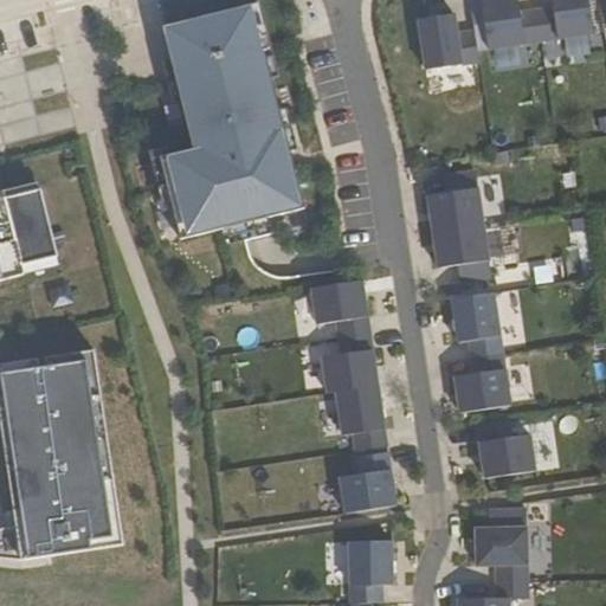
[(478,51),(489,50),(481,0),(476,0),(471,1),(476,32),(478,51)]
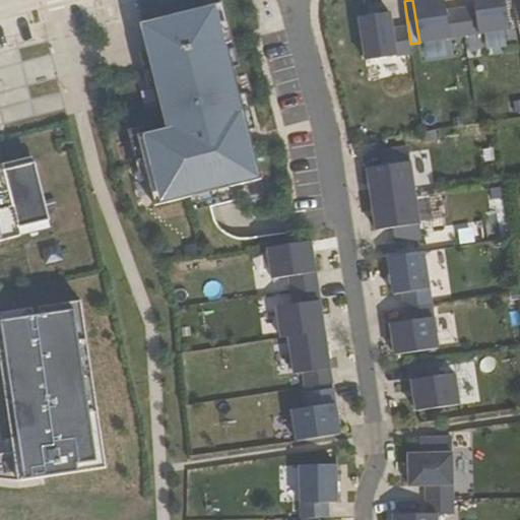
[(412,0),(419,43),(464,36),(461,8),(446,11),(444,0),(412,0)]
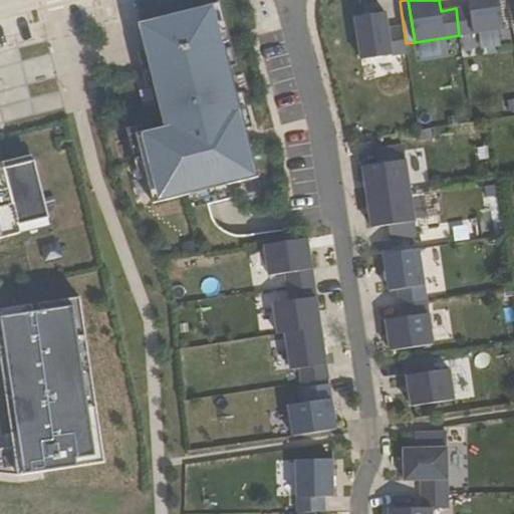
[(459,35),(504,29),(499,0),(468,0),(470,7),(456,8),(459,35)]
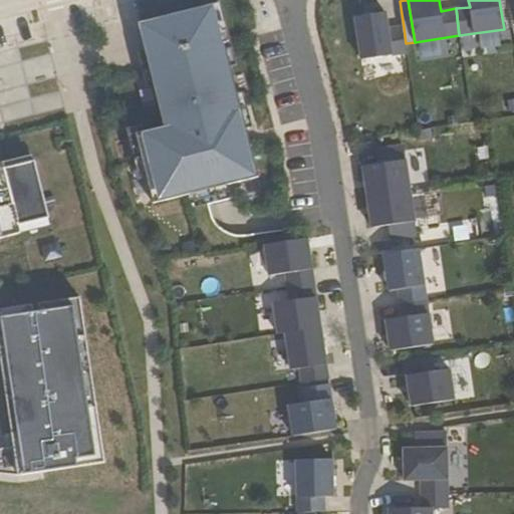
[(499,0),(504,29),(513,28),(508,0),(499,0)]
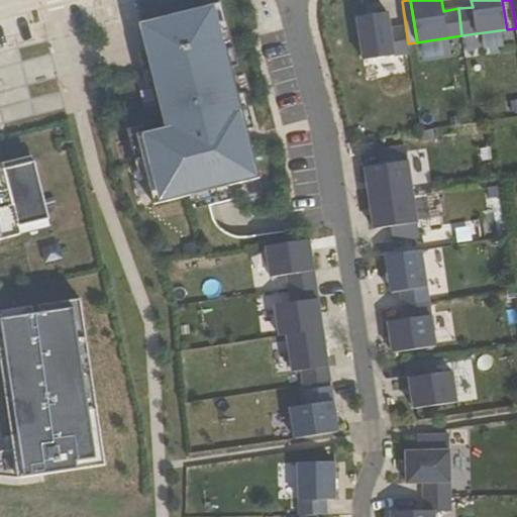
[(261,179),(228,50),(224,52),(213,5),(142,23),(153,70),(150,71),(165,129),(137,135),(153,206),(261,179)]
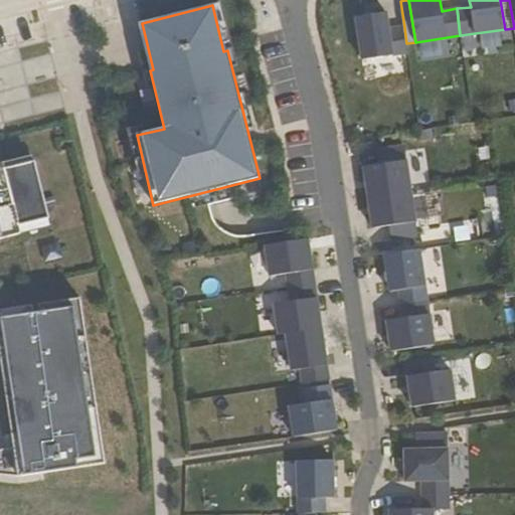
[(408,53),(406,43),(404,27),(389,28),(387,13),(356,18),(363,59),(408,53)]
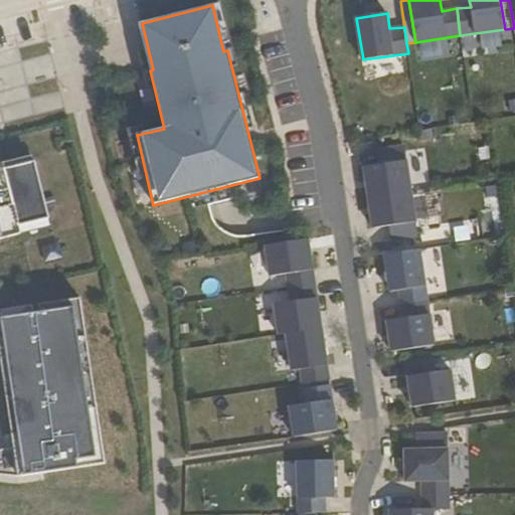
[(378,150),(380,164),(364,167),(369,198),(411,191),(404,147),(378,150)]
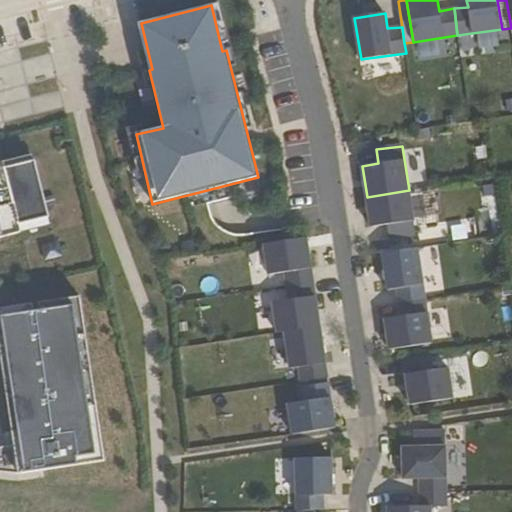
[(0,237),(21,233),(19,225),(50,218),(35,161),(5,168),(4,162),(0,163),(0,237)]
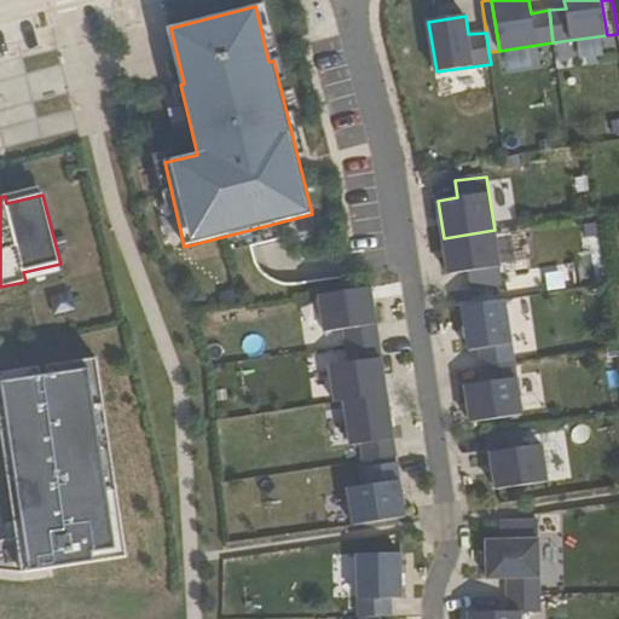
[(503,285),(495,230),(444,238),(449,275),(468,272),(470,290),(503,285)]
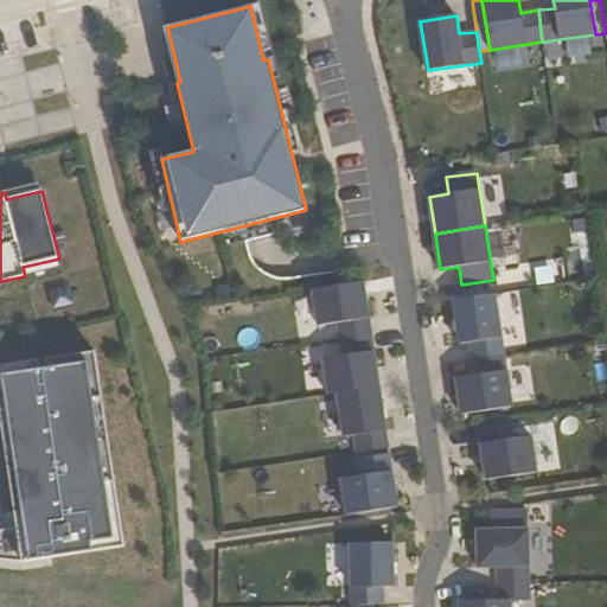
[(340,339),(372,336),(364,282),(314,291),(319,325),(338,323),(340,339)]
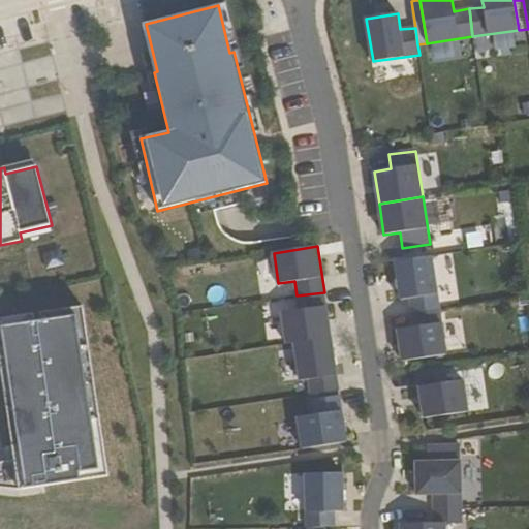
[(432,256),(396,262),(401,300),(410,299),(412,313),(439,308),(432,256)]
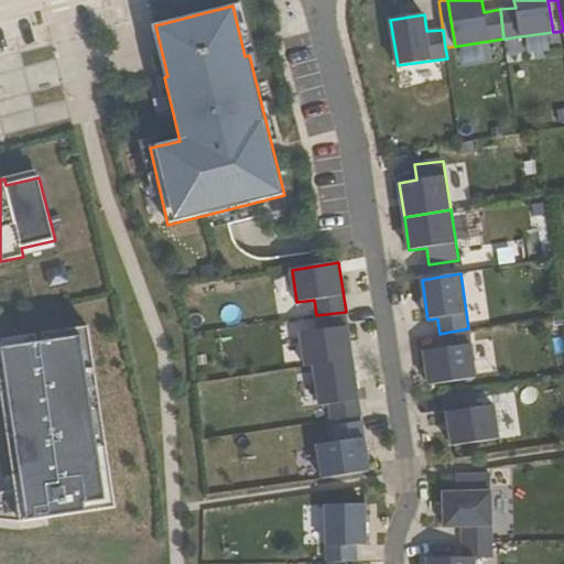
[(314,366),(353,360),(351,348),(346,312),(316,315),(318,331),(302,334),(306,367),(314,366)]
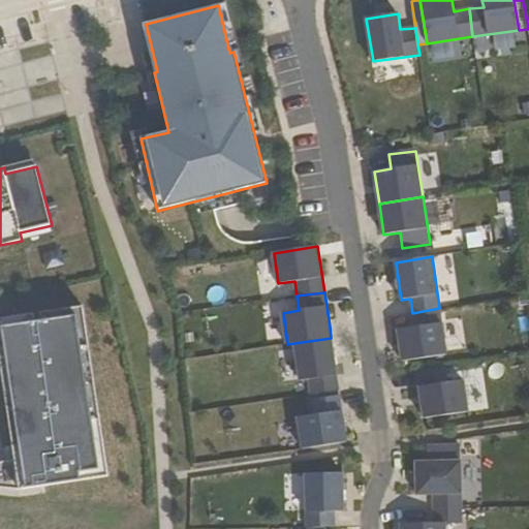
[(0,487),(20,490),(109,475),(81,306),(38,312),(39,320),(32,321),(31,314),(0,318),(0,369),(12,446),(6,447),(8,461),(0,462),(0,487)]
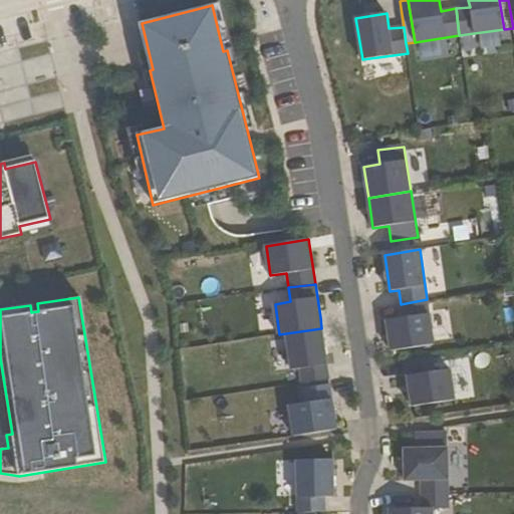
[(427,299),(401,304),(403,318),(387,320),(392,352),(434,344),(427,299)]
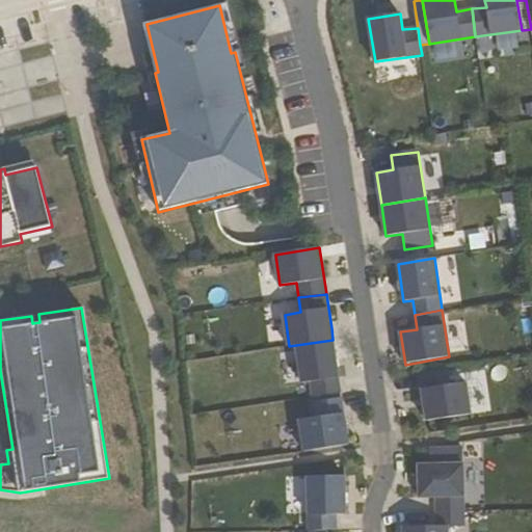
[(313,397),(341,393),(334,345),(333,340),(296,345),(302,383),(311,382),(313,397)]
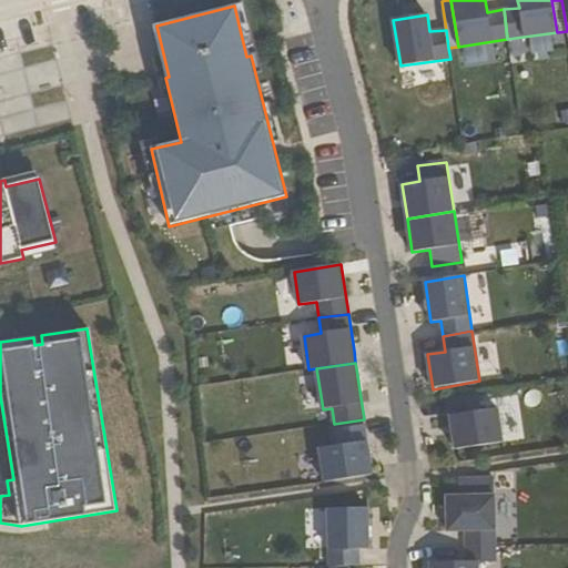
[(477,395),(448,399),(455,449),(501,443),(496,408),(479,411),(477,395)]
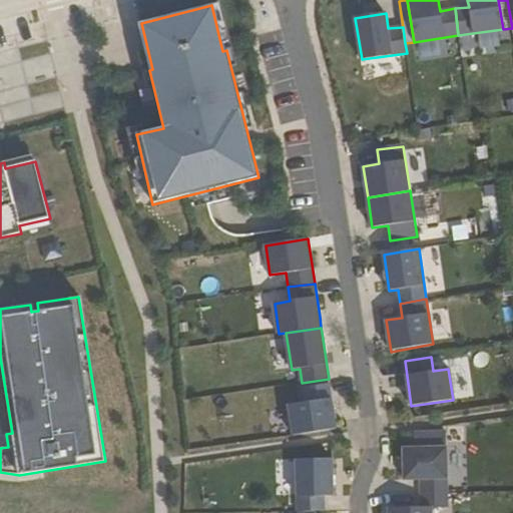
[(303,388),(330,384),(329,379),(302,383),(303,388)]
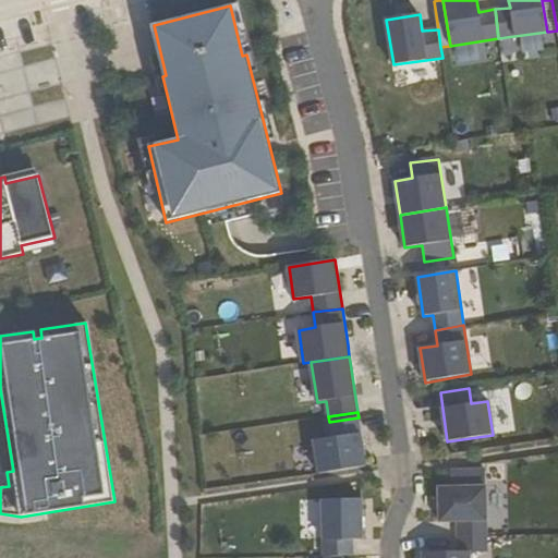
[(320,473),(366,466),(359,417),(329,422),(332,437),(315,439),(320,473)]
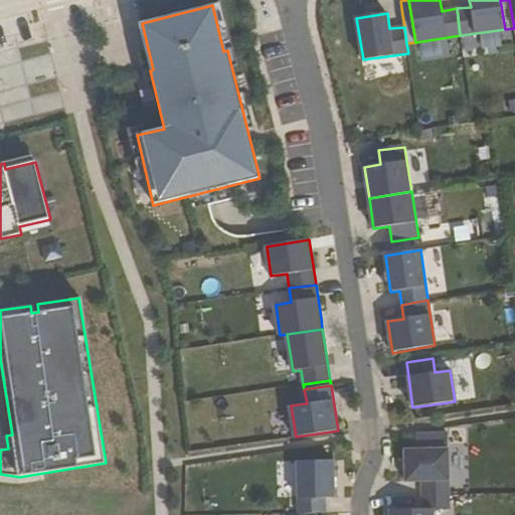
[(449,450),(405,451),(405,481),(422,481),(421,495),(449,495),(449,450)]
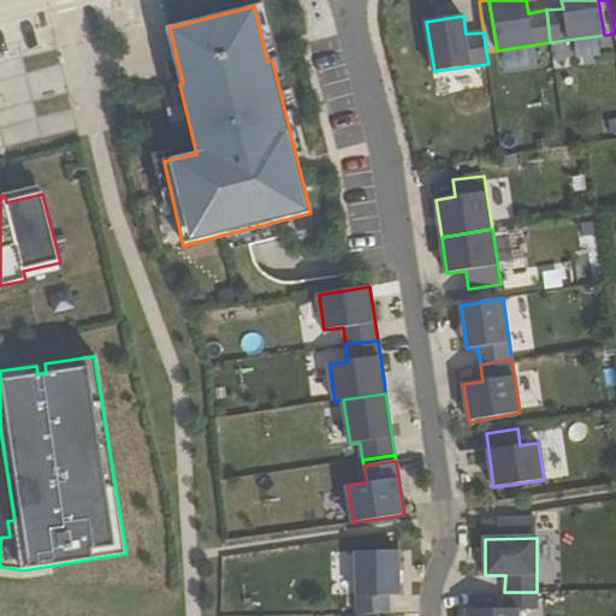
[(354,614),(386,614),(386,597),(396,597),(395,551),(351,552),(354,614)]
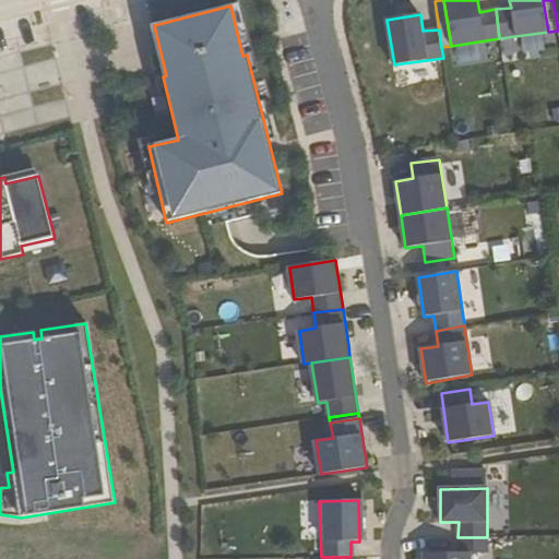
[(487,537),(458,537),(459,552),(424,554),(424,558),(471,558),(472,551),(487,552),(487,537)]
